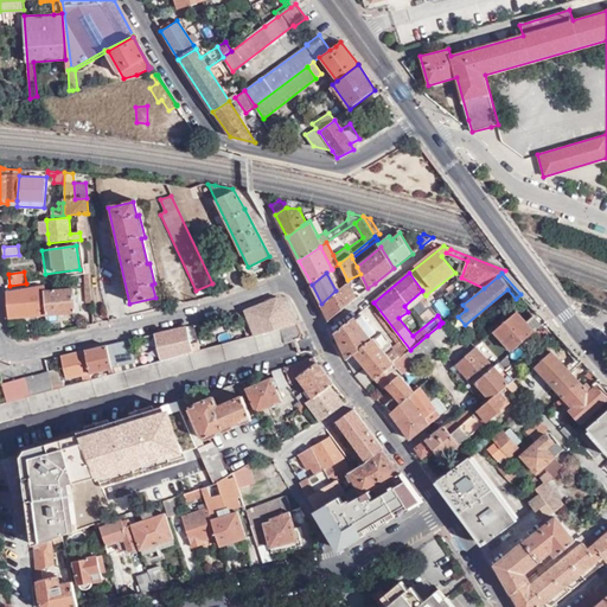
[(336,291),(321,304),(330,321),(357,298),(347,280),(336,291)]
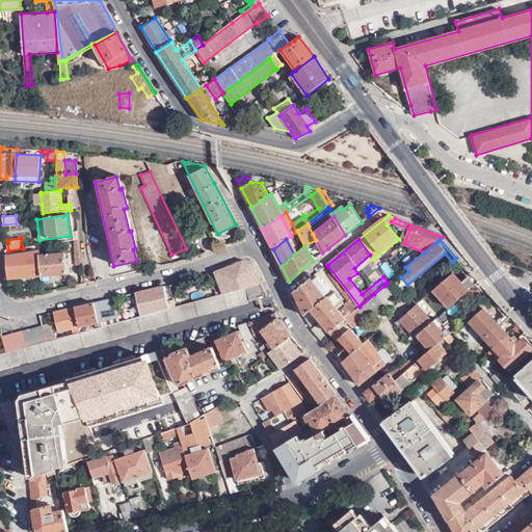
[(38,251),(3,256),(6,278),(41,276),(38,256),(38,251)]
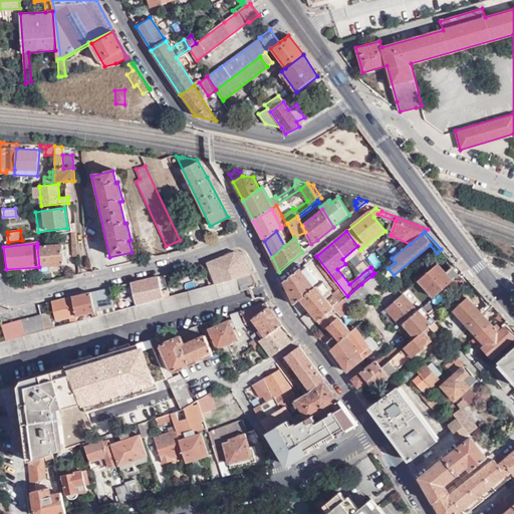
[(37,247),(39,267),(64,265),(62,245),(37,247)]
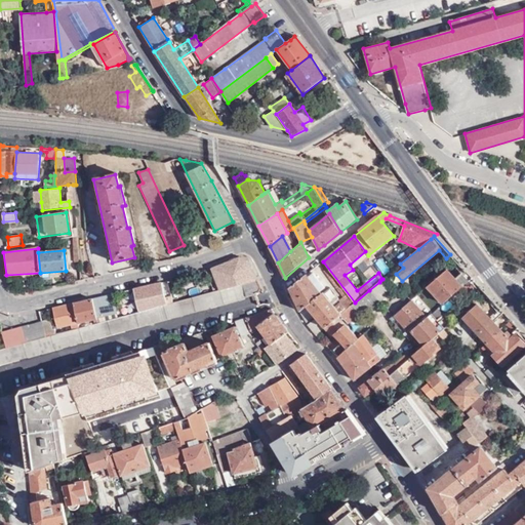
[(219,290),(256,280),(247,260),(240,257),(211,269),(219,290)]
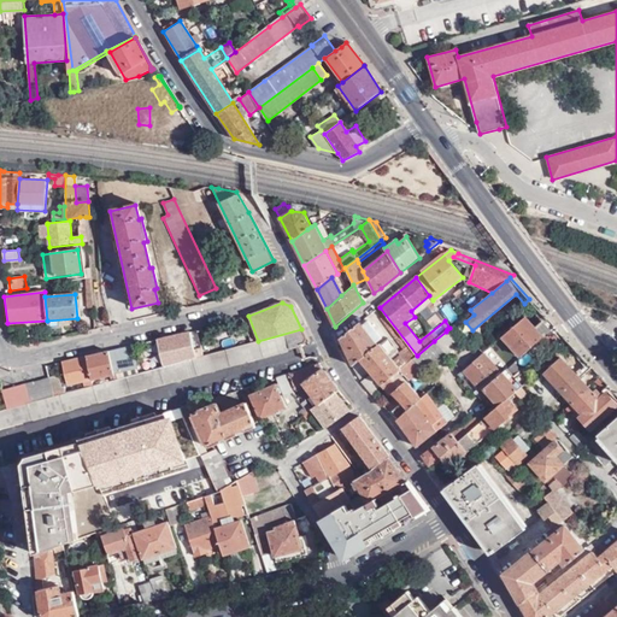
[(380,307),(376,310),(382,318),(405,348),(400,352),(401,354),(409,362),(413,358),(417,356),(380,307)]
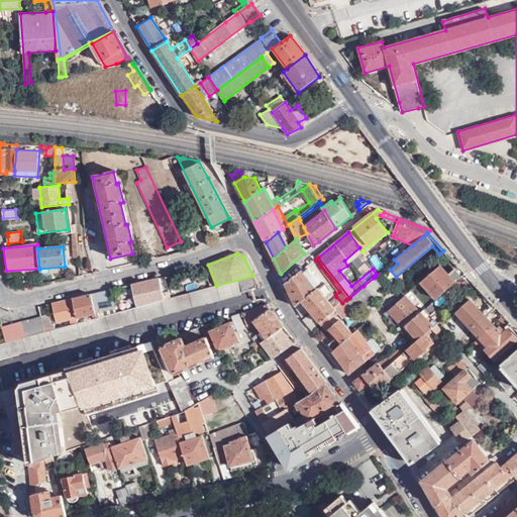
[(450,274),(442,265),(422,281),(437,299),(453,285),(466,275),(459,269),(456,272),(455,270),(450,274)]
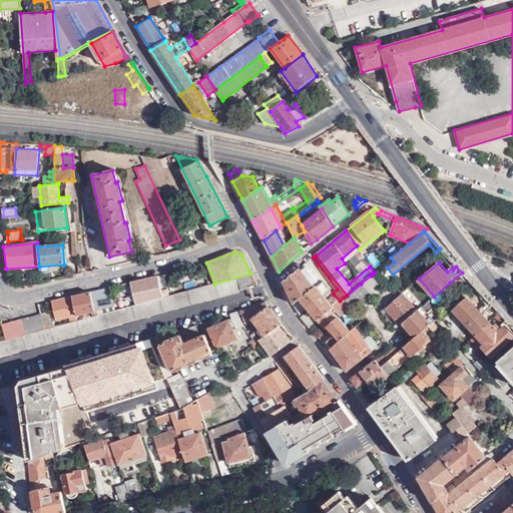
[(385,279),(391,273),(383,266),(377,273),(385,279)]
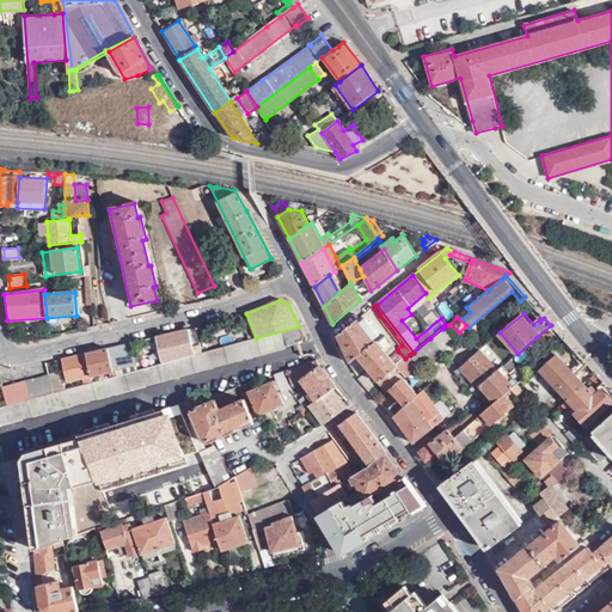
[(338,335),(352,362),(377,342),(373,338),(378,335),(366,319),(360,323),(357,319),(338,335)]
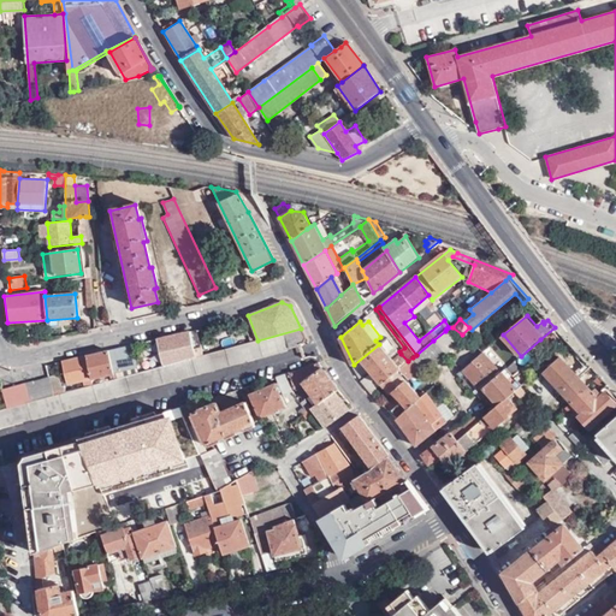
[(561,333),(555,327),(540,339),(546,347),(561,333)]
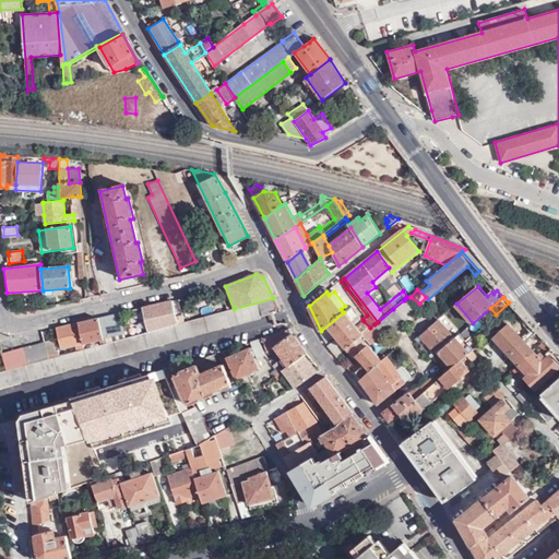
[(217,329),(280,311),(273,298),(234,309),(216,313),(190,320),(182,322),(177,324),(154,330),(103,344),(83,349),(56,357),(47,359),(26,365),(6,370),(0,371),(0,387),(32,379),(60,370),(217,329)]
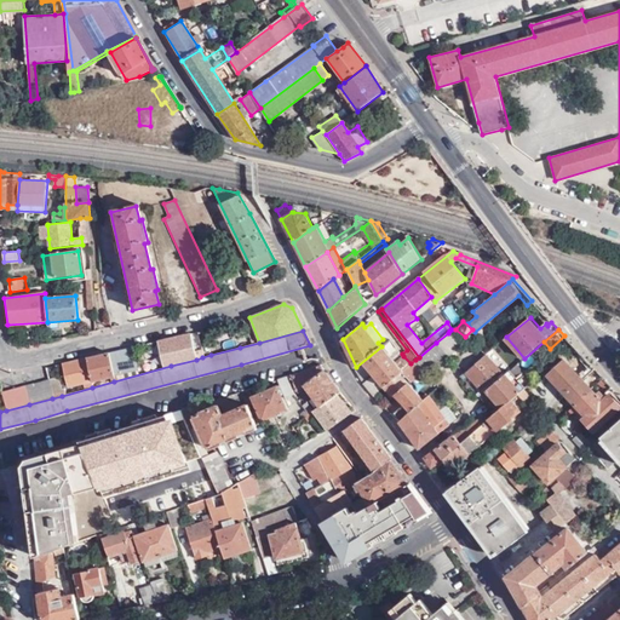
[(202,357),(211,355),(205,331),(196,333),(202,357)]
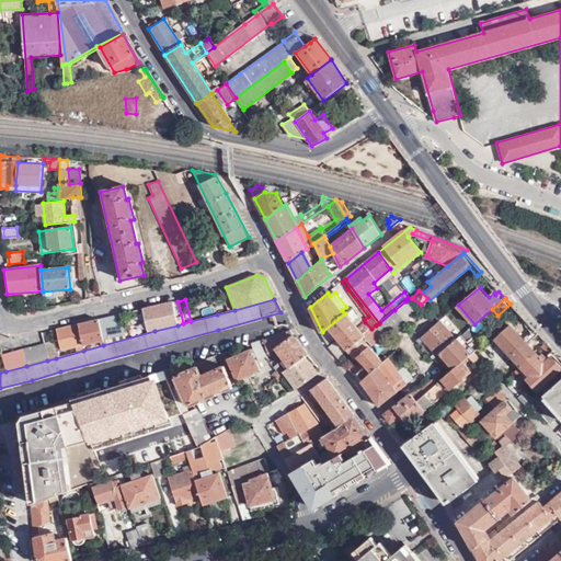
[(400,317),(405,323),(419,312),(407,299),(405,301),(395,310),(400,317)]
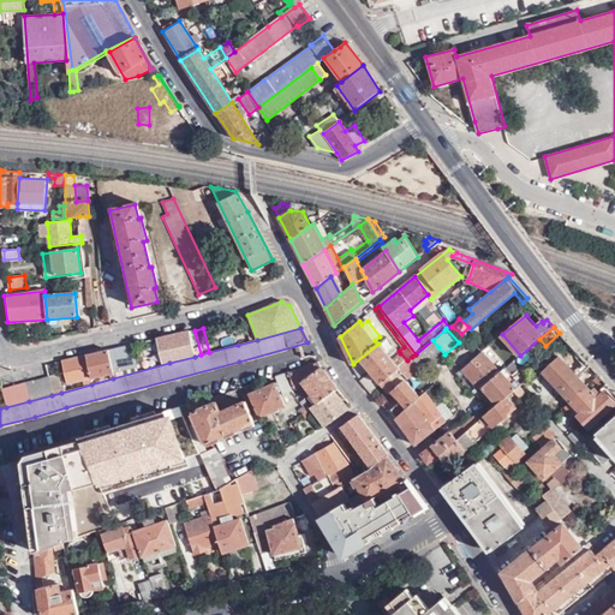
[(189,332),(155,339),(159,352),(166,350),(169,363),(195,357),(189,332)]
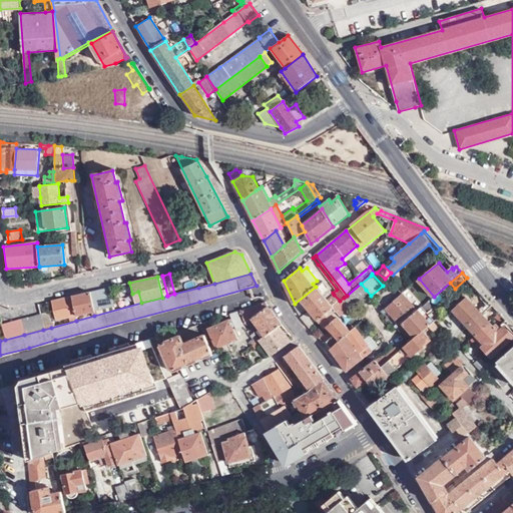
[(350,305),(354,310),(371,296),(366,290),(361,284),(347,296),(344,298),(350,305)]
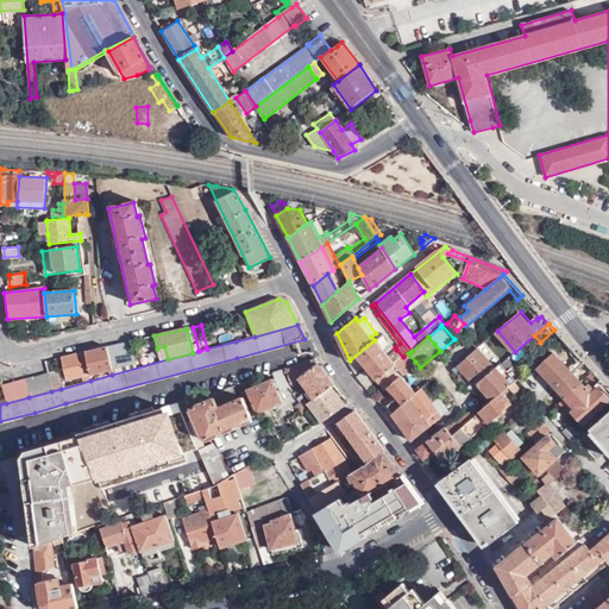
[(491,338),(485,343),(496,355),(502,349),(491,338)]
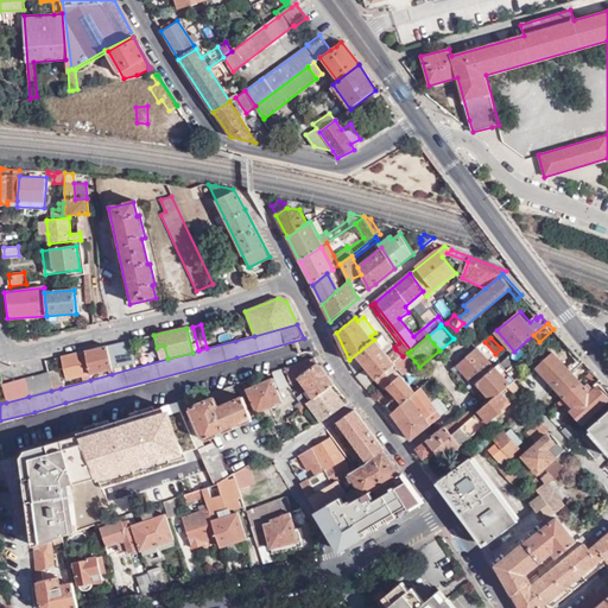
[(360,379),(367,386),(377,378),(392,366),(396,363),(388,355),(375,340),(374,340),(349,360),(353,368),(355,372),(365,365),(367,366),(358,374),(360,379)]
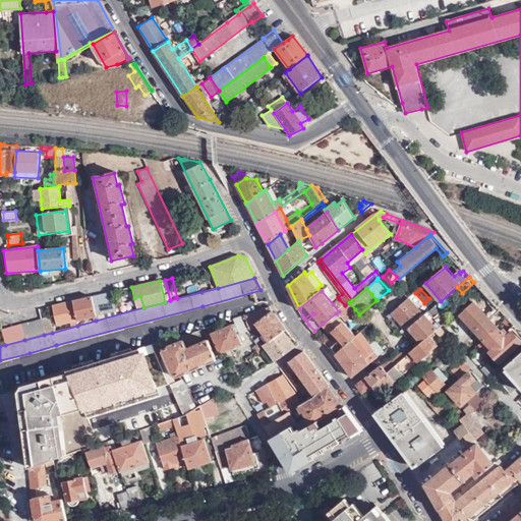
[(111,292),(90,297),(95,315),(115,311),(111,292)]
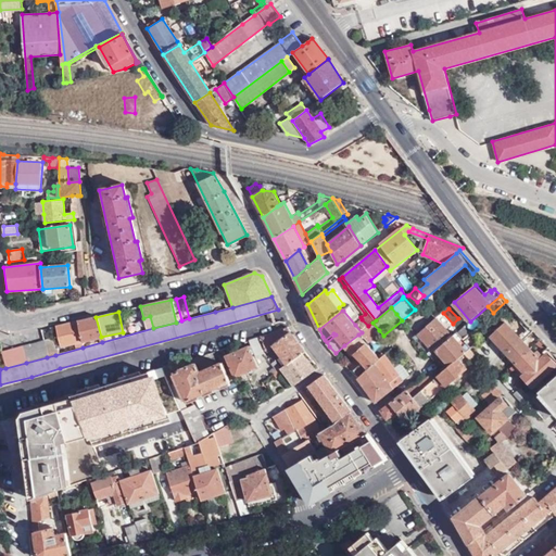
[(438,315),(419,332),(433,349),(453,332),(438,315)]
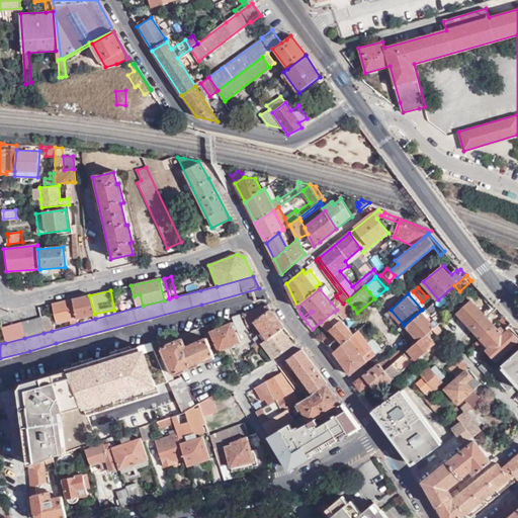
[(72,299),(76,318),(77,324),(95,319),(94,314),(89,295),(72,299)]
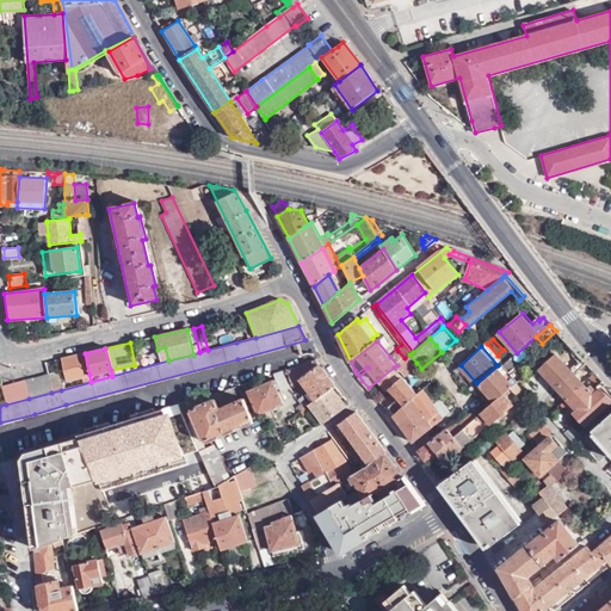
[(397,351),(390,357),(397,365),(405,358),(397,351)]
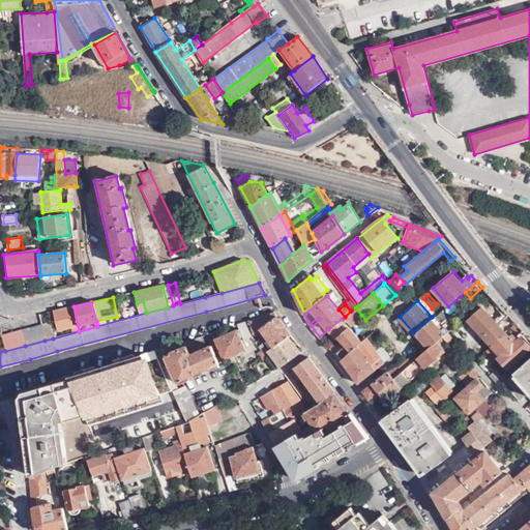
[(63,308),(53,311),(57,330),(78,325),(74,306),(63,308)]
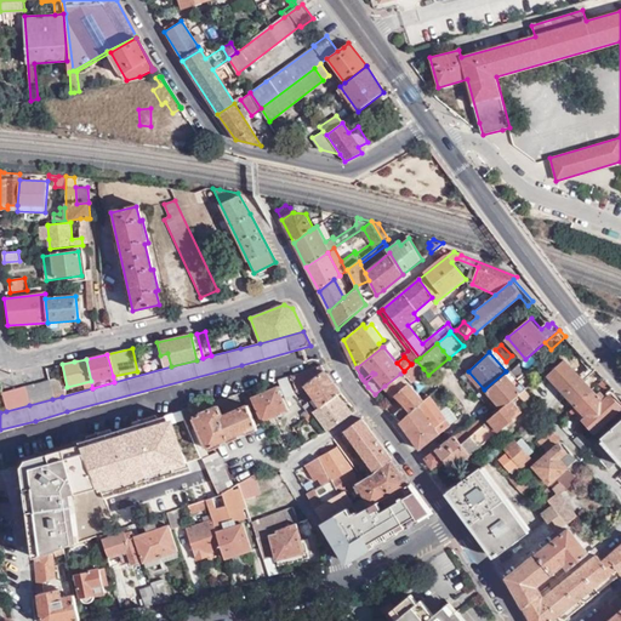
[(411,364),(404,371),(410,379),(423,369),(416,360),(411,364)]
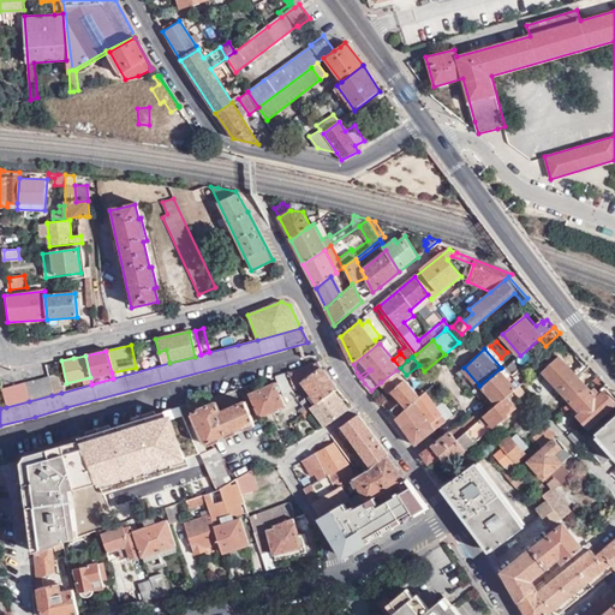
[(543,372),(569,402),(585,387),(560,358),(543,372)]
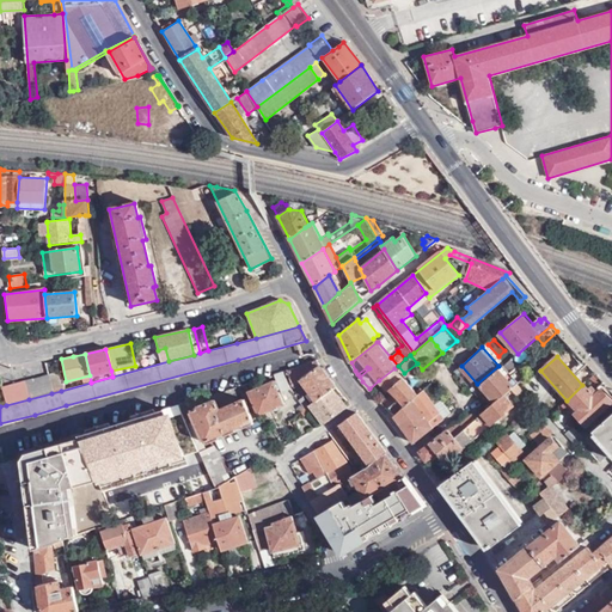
[(304,366),(286,372),(291,385),(300,380),(316,402),(332,390),(336,387),(325,373),(316,360),(304,366)]
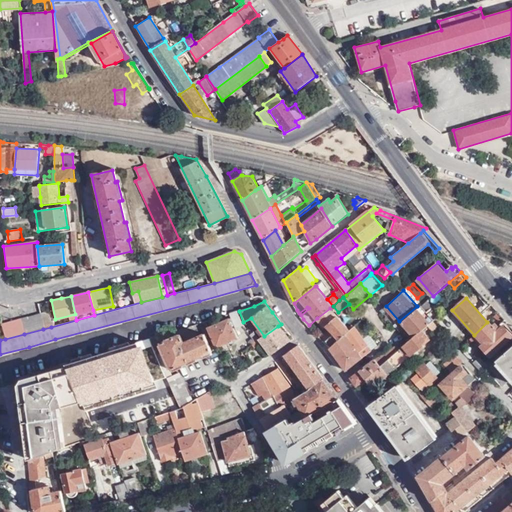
[(330,308),(317,318),(326,328),(338,318),(330,308)]
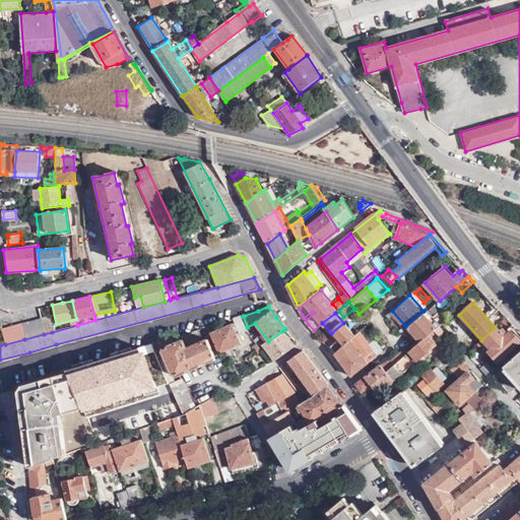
[(420,341),(429,335),(435,330),(438,328),(425,313),(408,326),(420,341)]
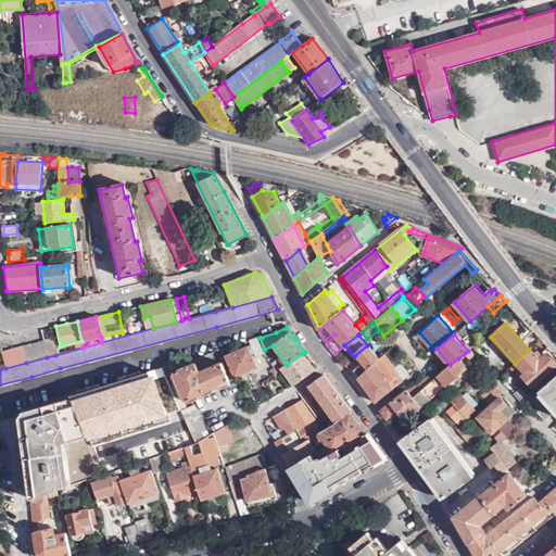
[(51,338),(43,340),(47,357),(55,355),(51,338)]
